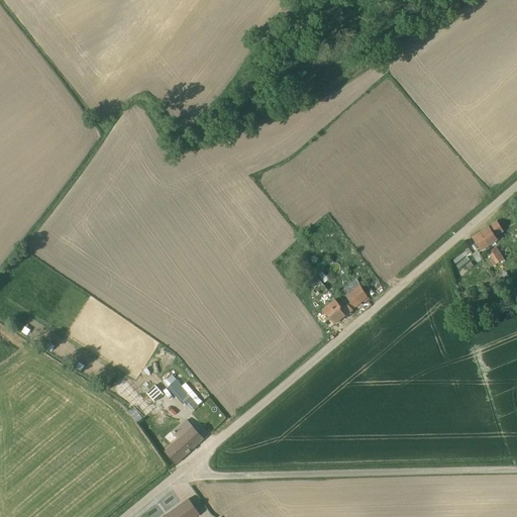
[(503,232),(496,222),(472,237),(481,251),(497,241),(495,237),(503,232)]
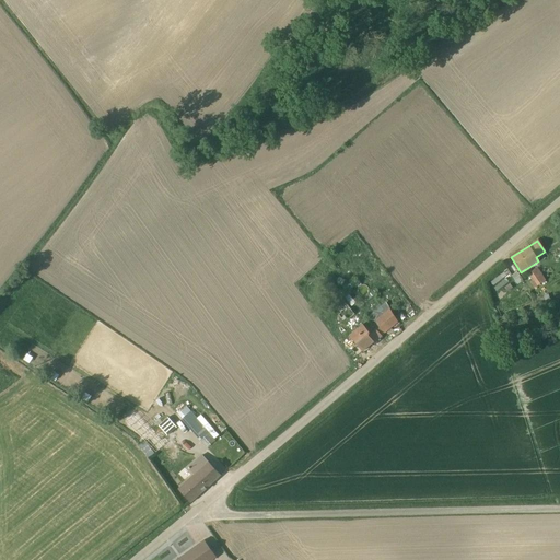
[(545,280),(536,268),(528,273),(531,277),(527,279),(534,288),(545,280)]
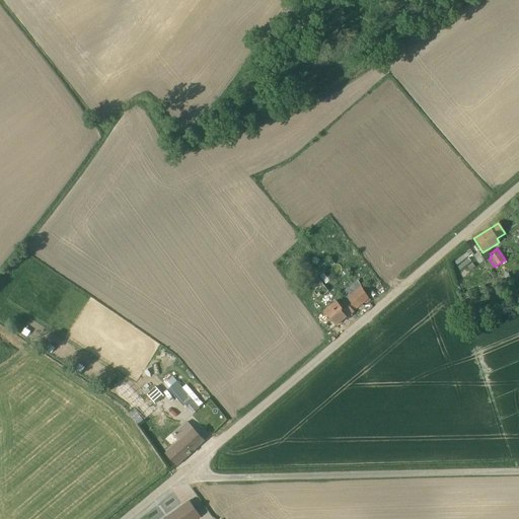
[(484,261),(478,252),(473,255),(479,264),(484,261)]
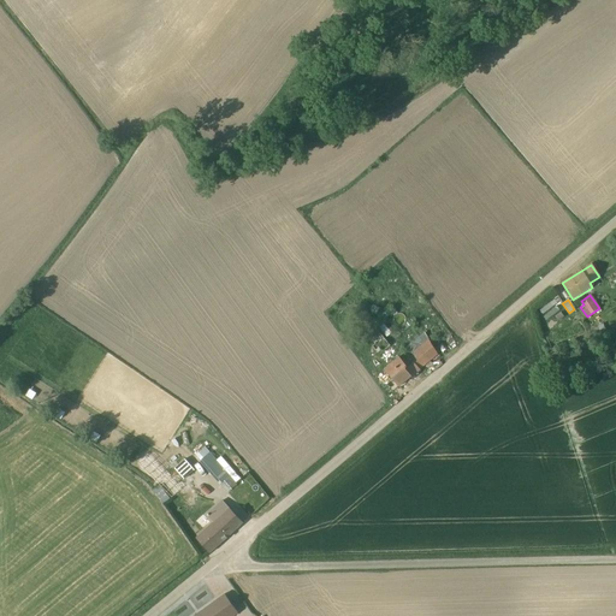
[(438,356),(424,333),(403,350),(408,356),(402,361),(398,357),(384,369),(398,388),(438,356)]
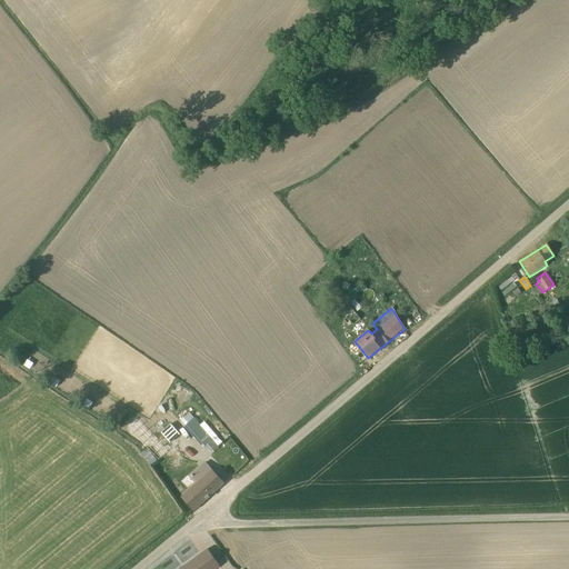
[(392,378),(399,383),(407,375),(400,369),(392,378)]
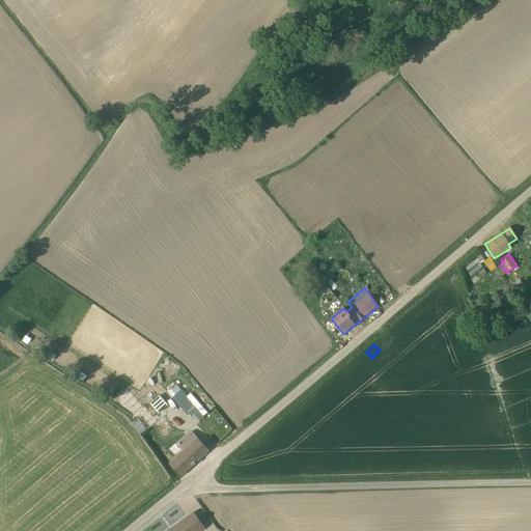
[(176,386),(168,393),(172,397),(171,398),(189,418),(190,418),(196,425),(203,418),(186,397),(176,386)]
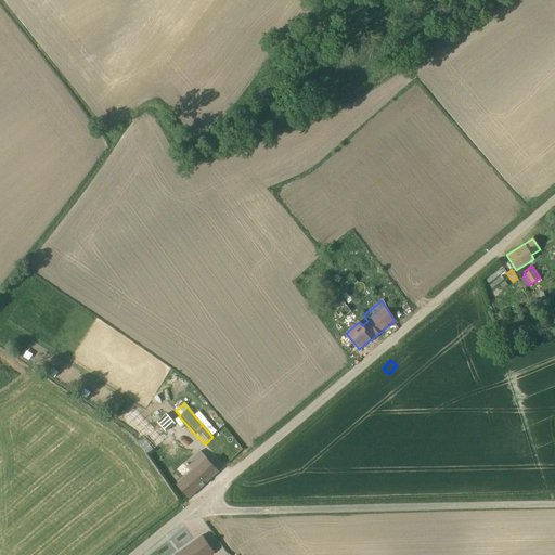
[(145,422),(134,414),(127,425),(138,433),(145,422)]
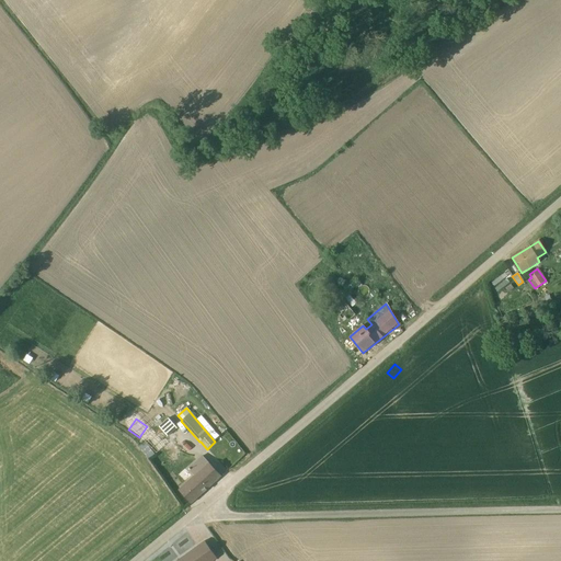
[(176,428),(168,419),(158,427),(167,437),(176,428)]
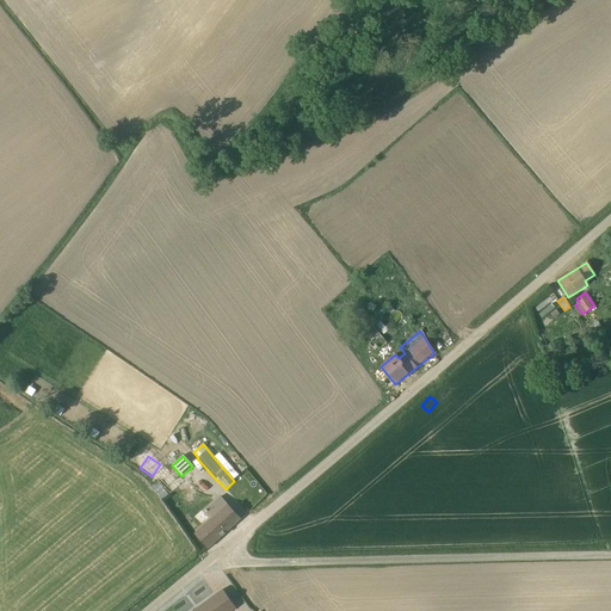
[(176,489),(165,476),(150,487),(161,500),(176,489)]
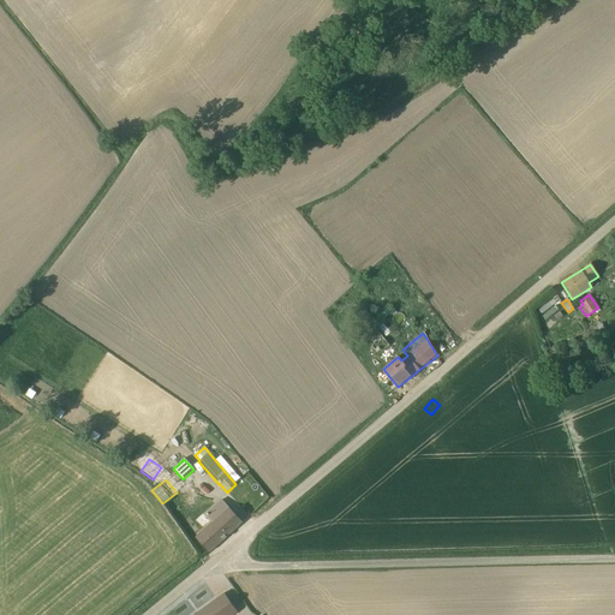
[(242,523),(221,500),(206,514),(212,521),(195,537),(208,553),(209,553),(242,523)]
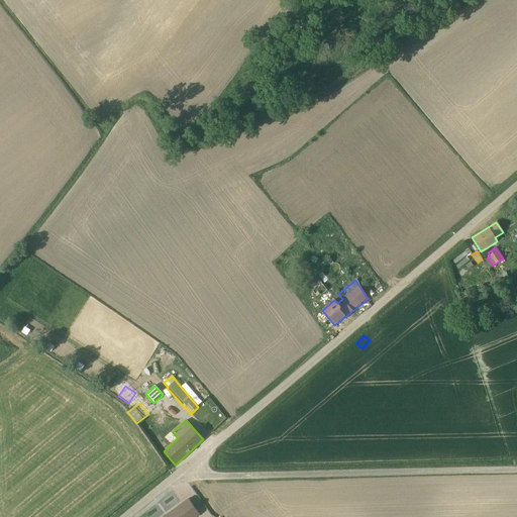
[(163,516),(196,516),(199,515),(188,499),(163,516)]
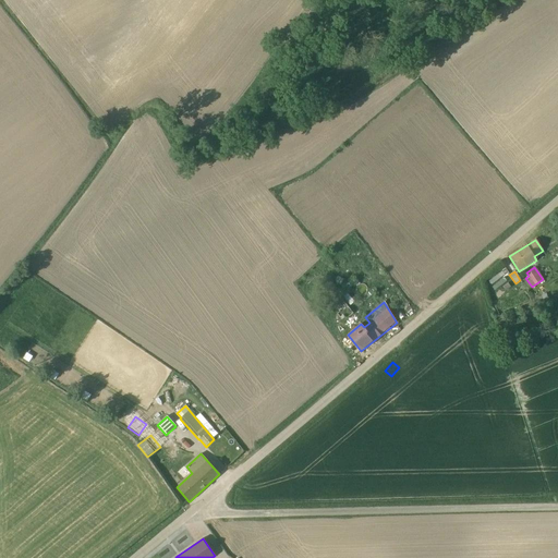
All buildings are outlined.
